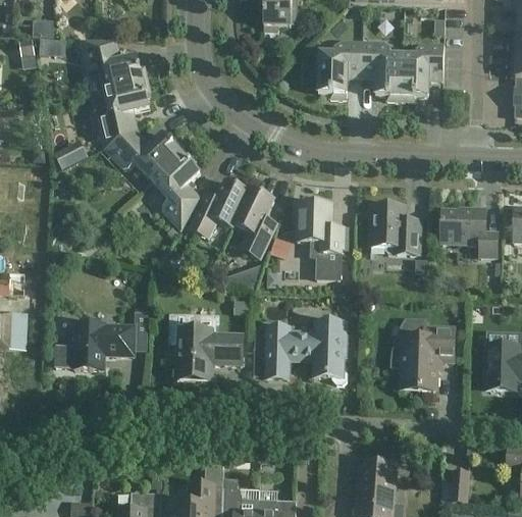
[(296,6),(296,0),(264,0),(263,31),(278,32),(278,27),(291,27),(292,5),(296,6)]
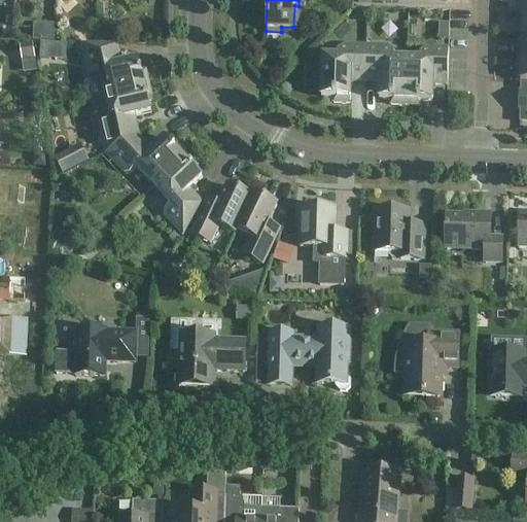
[(119,23),(103,23),(102,35),(119,36),(119,23)]
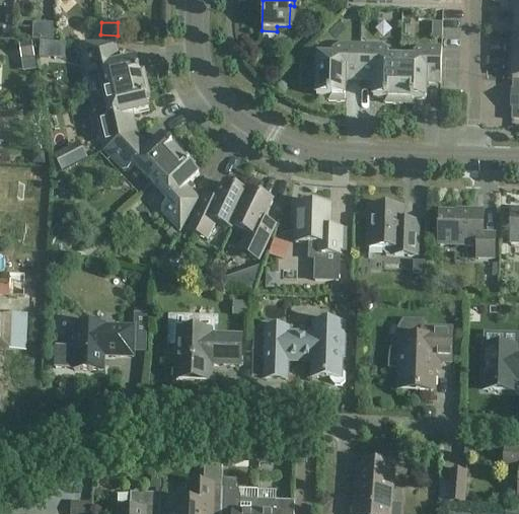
[(51,40),(41,39),(40,54),(49,54),(51,40)]
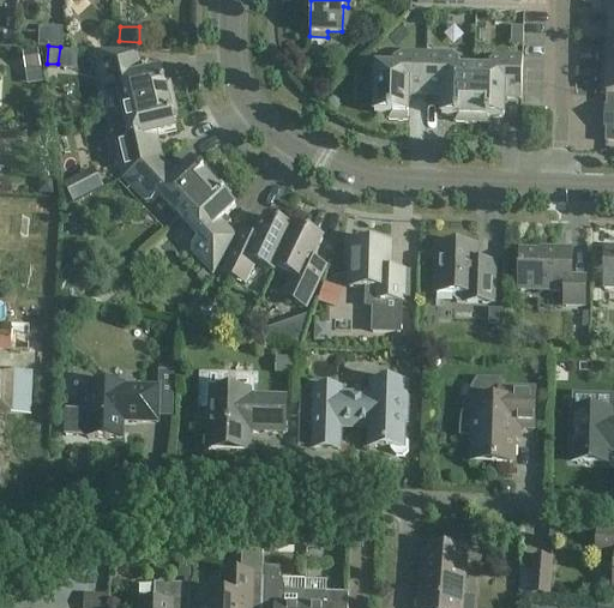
[(115,78),(122,107),(174,95),(170,78),(164,79),(162,66),(142,71),(137,48),(92,46),(100,76),(107,80),(115,78)]
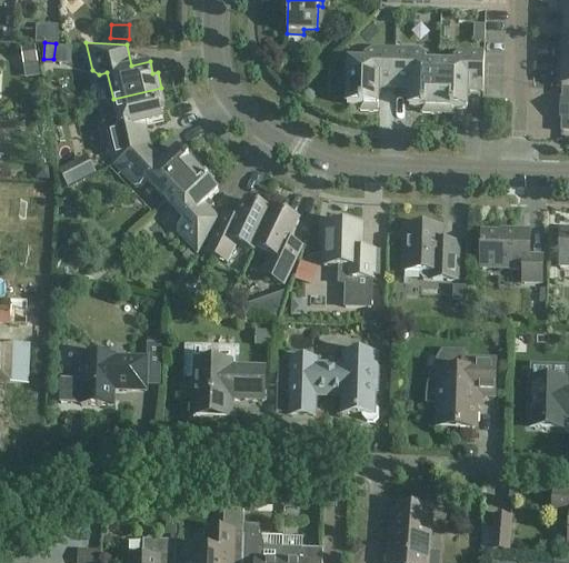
[(37,59),(35,43),(21,46),(23,61),(37,59)]
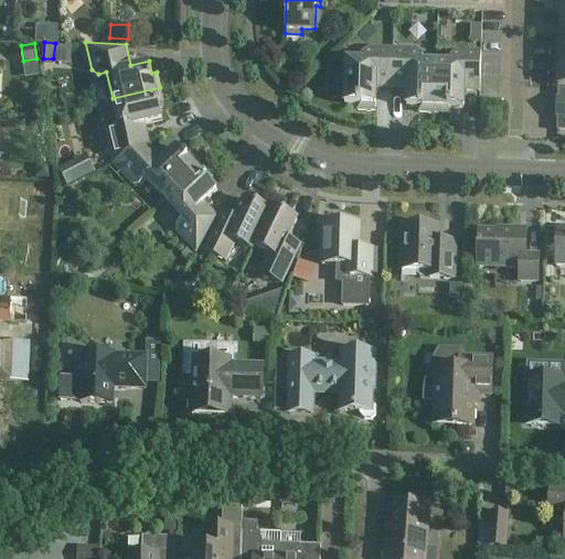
[(375,83),(391,84),(392,45),(369,44),(362,51),(362,57),(345,56),(344,97),(348,100),(359,101),(359,105),(375,105),(375,92),(371,87),(375,83)]
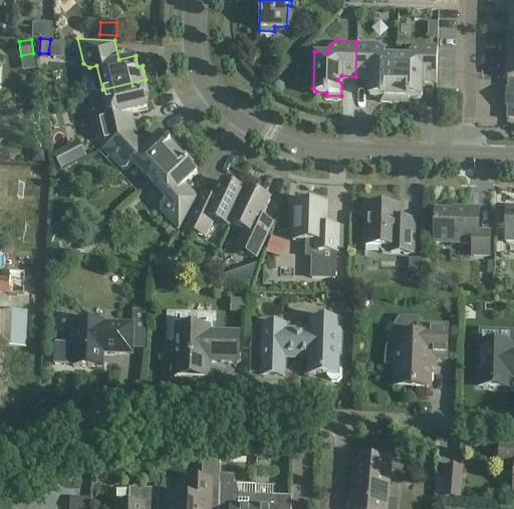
[(380,97),(396,98),(397,54),(383,54),(383,48),(378,41),(356,41),(355,76),(369,76),(373,80),(369,84),(369,90),(372,93),(380,93),(380,97)]
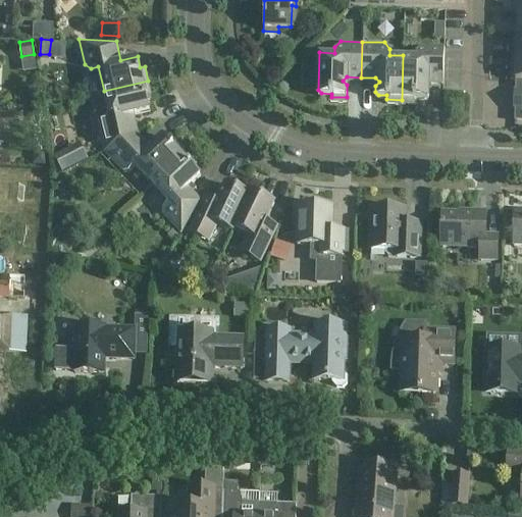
[(416,55),(403,55),(402,100),(416,100),(417,96),(425,97),(428,94),(428,87),(424,84),(428,80),(442,80),(444,44),(422,44),(416,49),(416,55)]
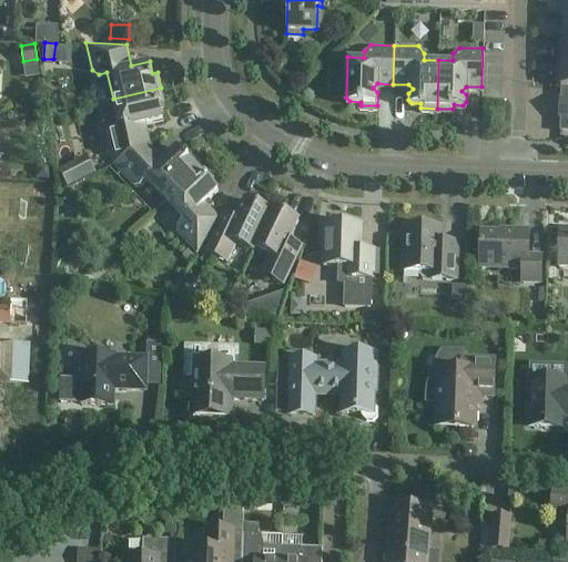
[(560,96),(567,96),(567,58),(561,59),(561,57),(558,57),(557,84),(561,84),(560,96)]
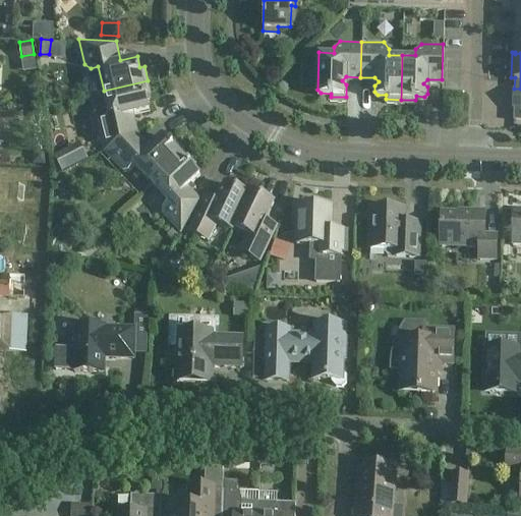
[(99,123),(105,148),(137,130),(132,111),(150,107),(147,96),(152,95),(148,80),(104,91),(109,115),(102,117),(99,123)]
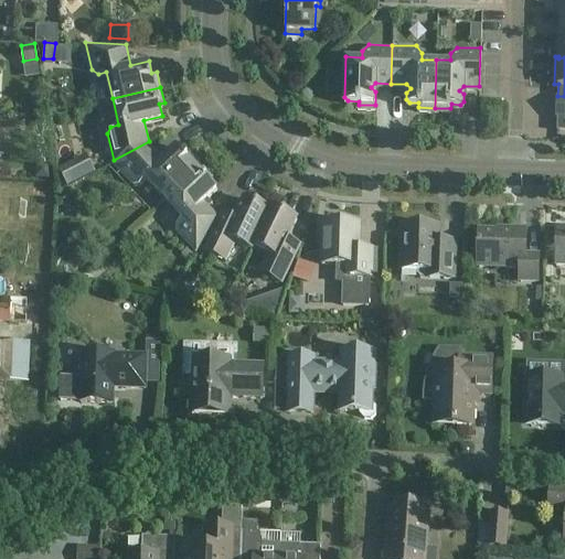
[(164,195),(200,161),(189,150),(185,153),(177,144),(163,157),(149,141),(114,160),(132,181),(140,181),(146,175),(164,195)]
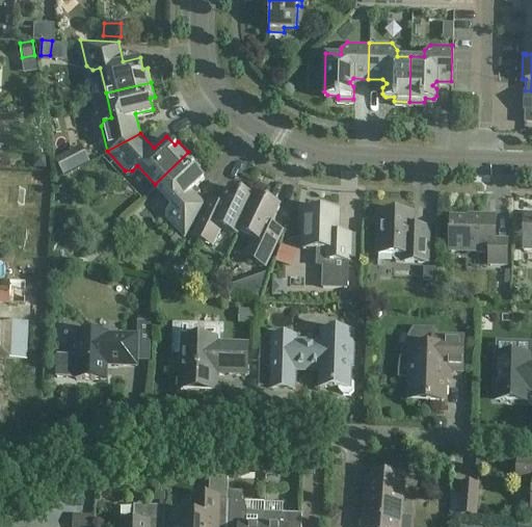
[(63,172),(88,159),(81,142),(55,155),(63,172)]
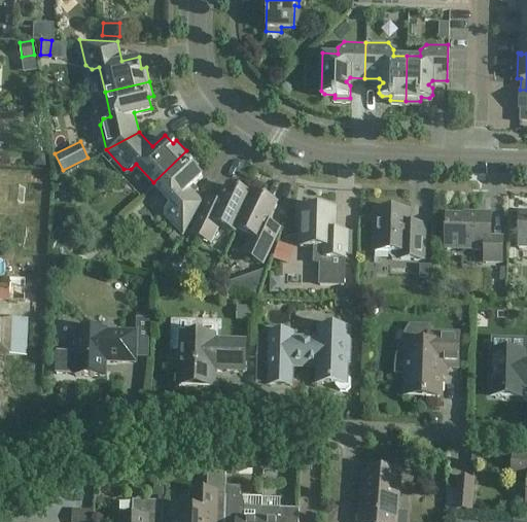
[(40,150),(30,154),(33,163),(44,164),(45,154),(40,150)]
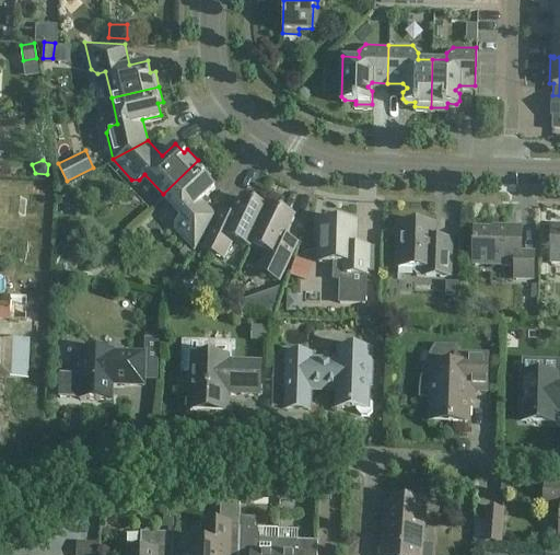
[(198,160),(163,194),(182,214),(176,219),(175,227),(195,246),(216,212),(201,197),(214,185),(206,176),(210,172),(198,160)]
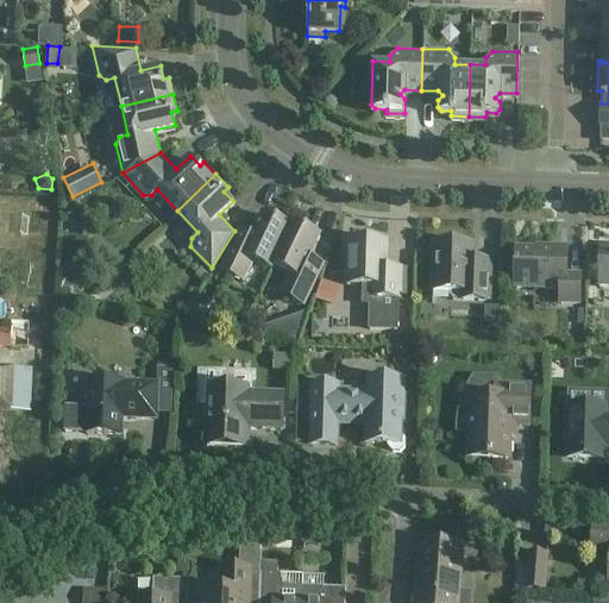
[(270,265),(272,261),(290,224),(263,211),(245,247),(232,240),(220,267),(243,277),(252,256),(270,265)]
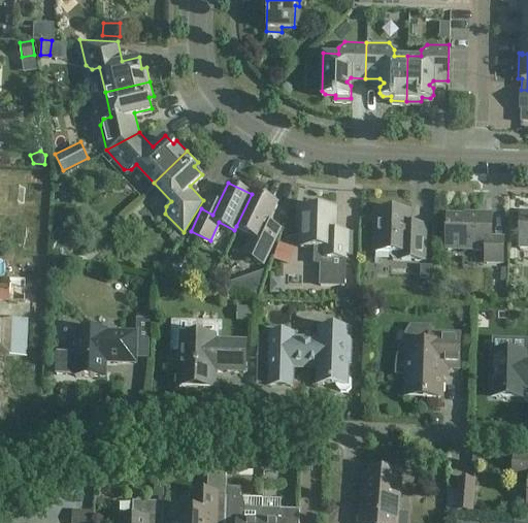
[(254,190),(252,194),(236,226),(252,233),(240,255),(261,265),(273,238),(262,233),(277,201),(254,190)]
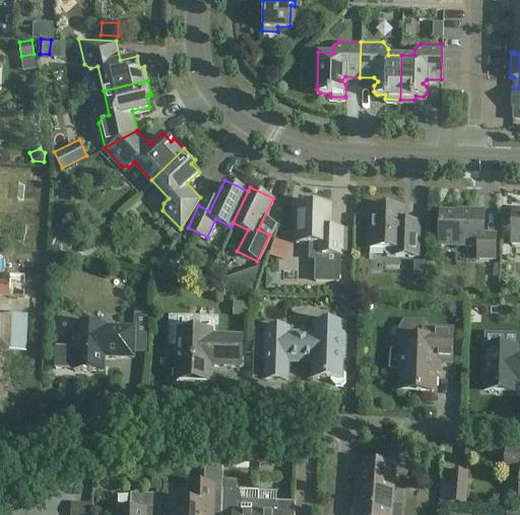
[(297,202),(296,240),(310,240),(310,251),(341,252),(342,226),(330,224),(331,203),(297,202)]
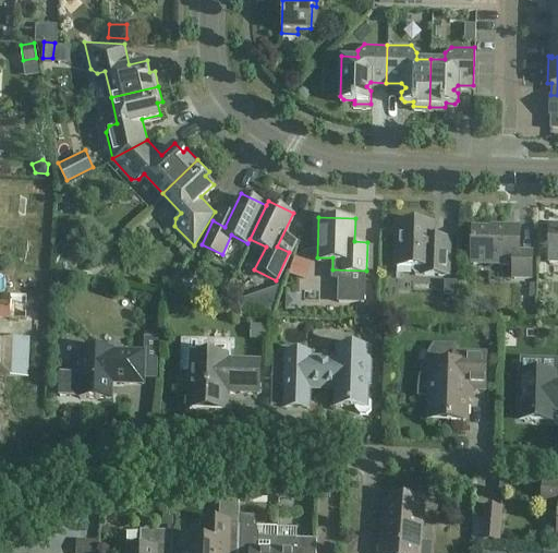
[(436,242),(433,238),(434,220),(398,219),(397,263),(411,263),(411,267),(414,271),(447,272),(448,242),(436,242)]
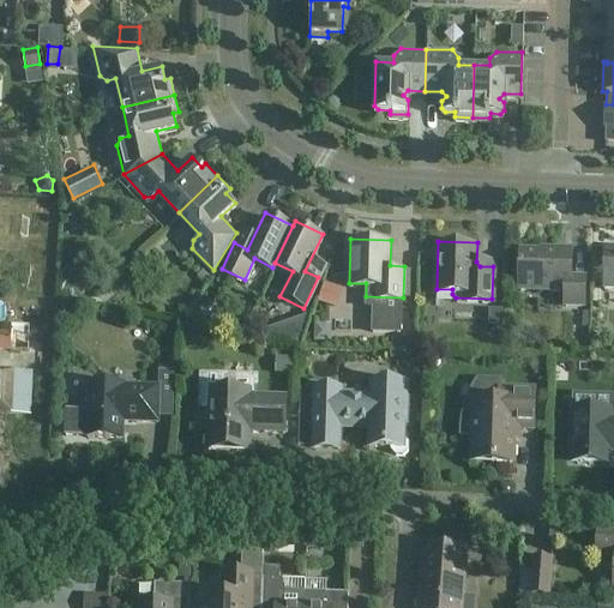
[(585,274),(571,272),(571,246),(553,245),(553,247),(519,246),(518,286),(564,287),(564,301),(584,302),(585,274)]
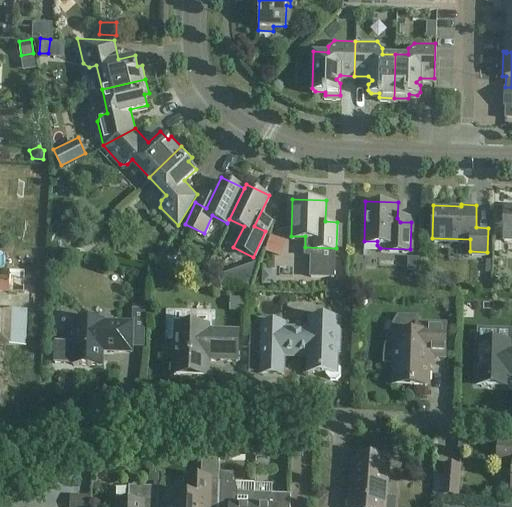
[(503,237),(511,237),(511,205),(504,205),(503,237)]
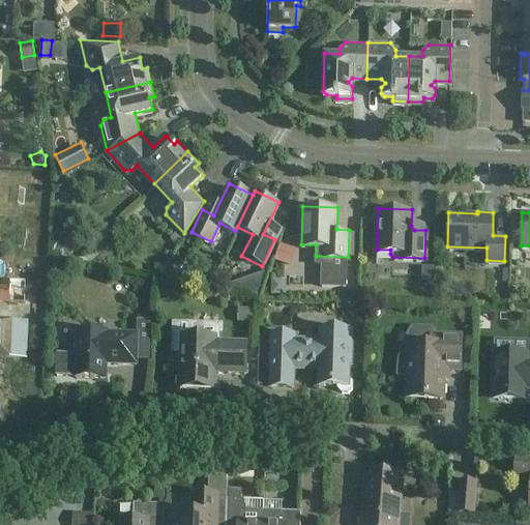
[(219,234),(208,252),(216,257),(227,239),(219,234)]
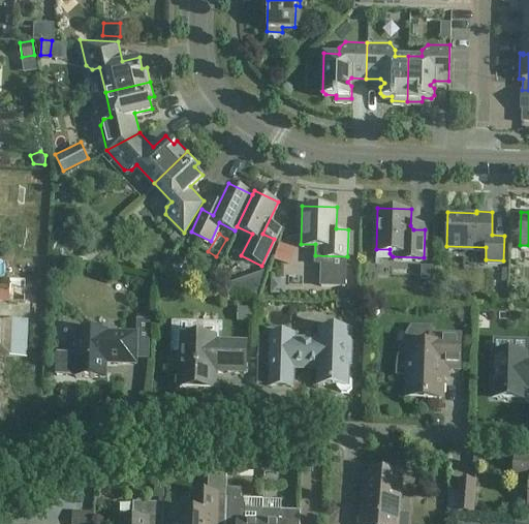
[(296,246),(280,241),(274,256),(290,262),(296,246)]
